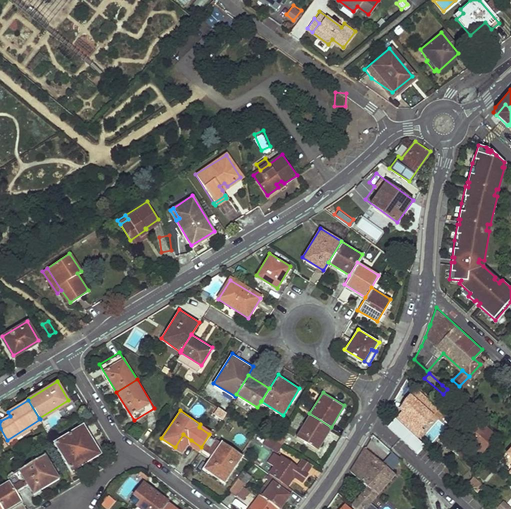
[(296,436),(318,449),(331,427),(309,413),(296,436)]
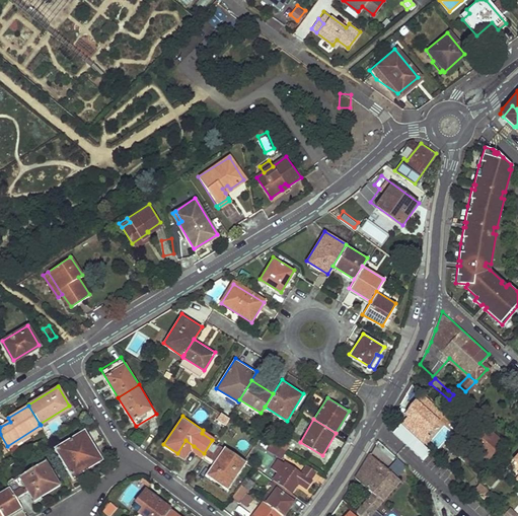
[(470,441),(486,455),(500,439),(485,426),(470,441)]
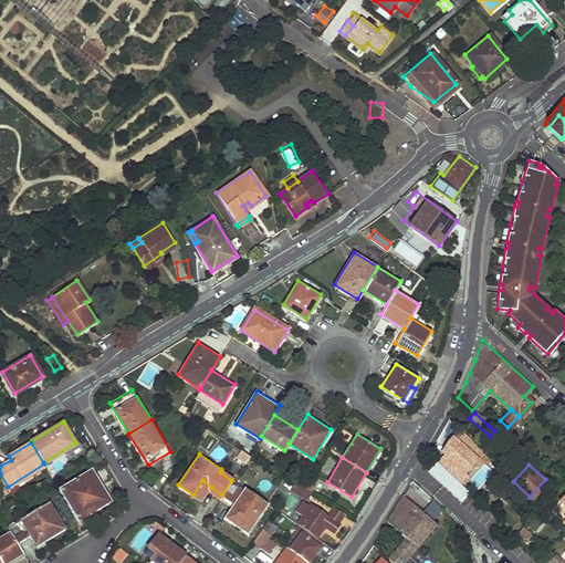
[(92,468),(61,488),(80,518),(110,500),(92,468)]
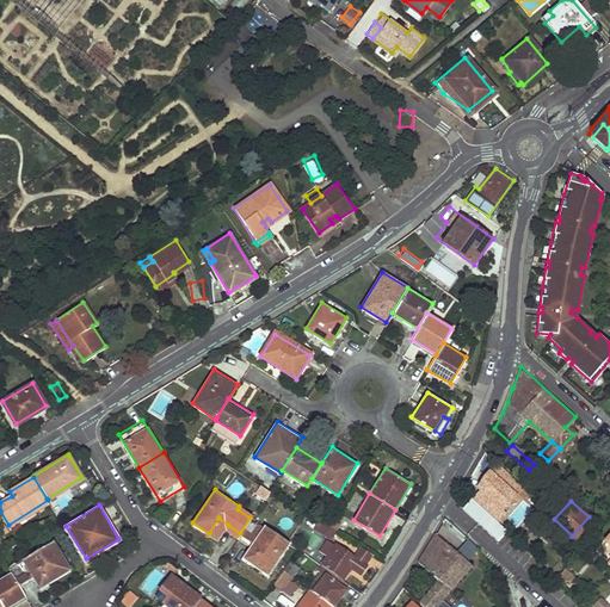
[(326,512),(322,519),(322,520),(324,521),(328,524),(333,516),(326,512)]
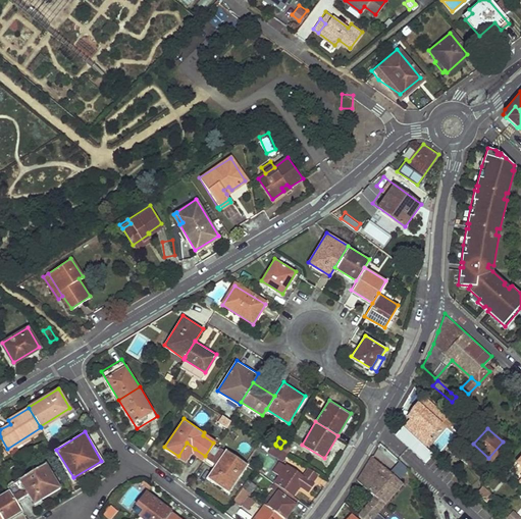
[(292,445),(284,442),(280,448),(288,452),(292,445)]
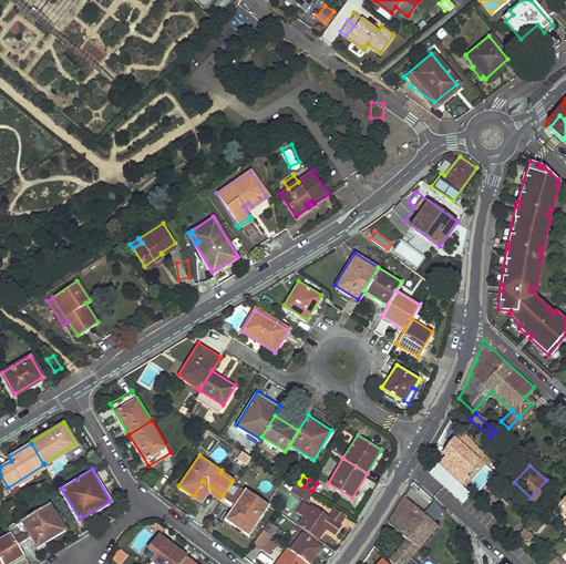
[(203,481),(194,495),(202,501),(212,488),(203,481)]
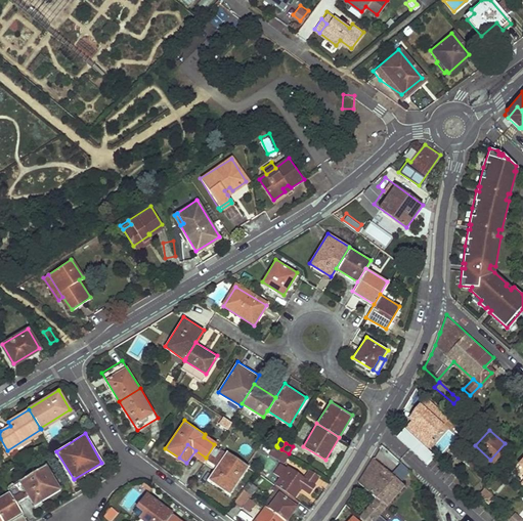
[(226,452),(214,444),(206,458),(217,466),(224,470),(216,483),(229,492),(249,465),(227,450),(226,452)]
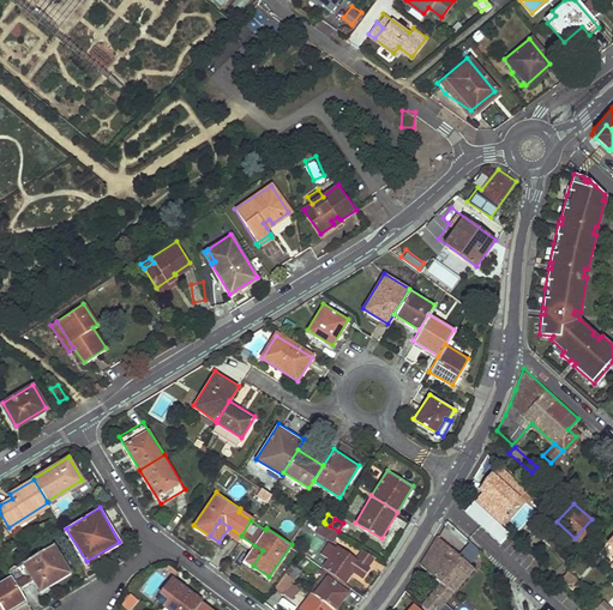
[(330,526),(325,524),(320,531),(334,541),(340,532),(338,531),(330,526)]
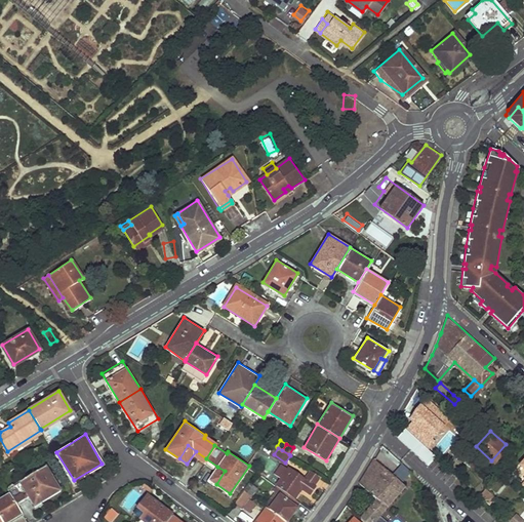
[(358,481),(376,496),(359,516),(365,521),(373,521),(404,484),(373,456),(358,481)]
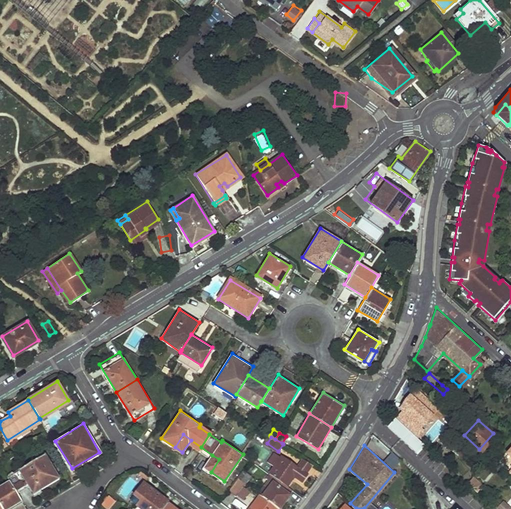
[(59,476),(45,452),(7,475),(9,479),(16,490),(28,482),(35,478),(41,487),(59,476)]
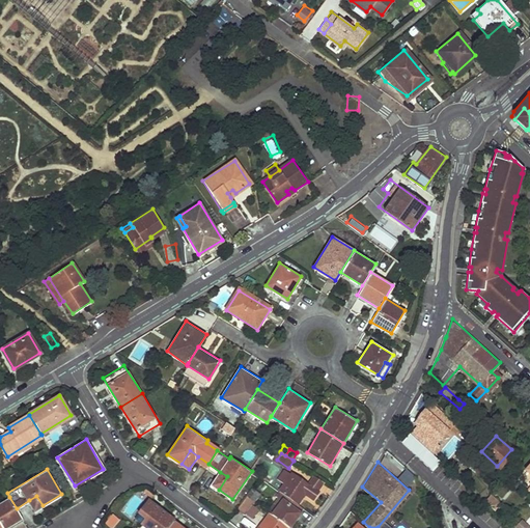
[(309,482),(293,471),(280,490),(299,502),(306,493),(313,498),(319,490),(318,490),(309,482)]
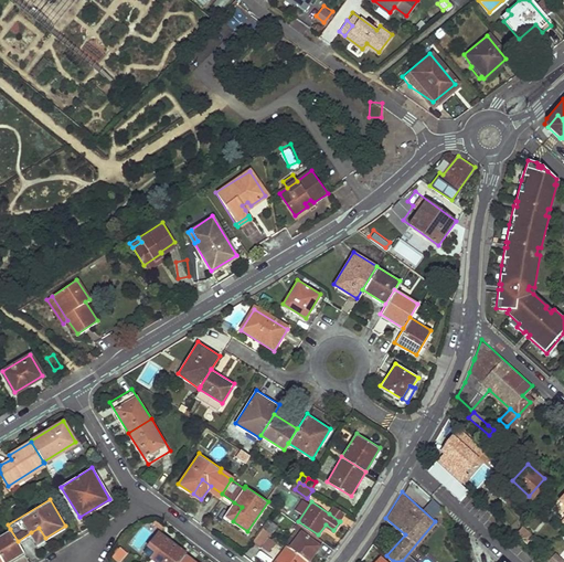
[(234,502),(225,516),(233,521),(242,507),(234,502)]
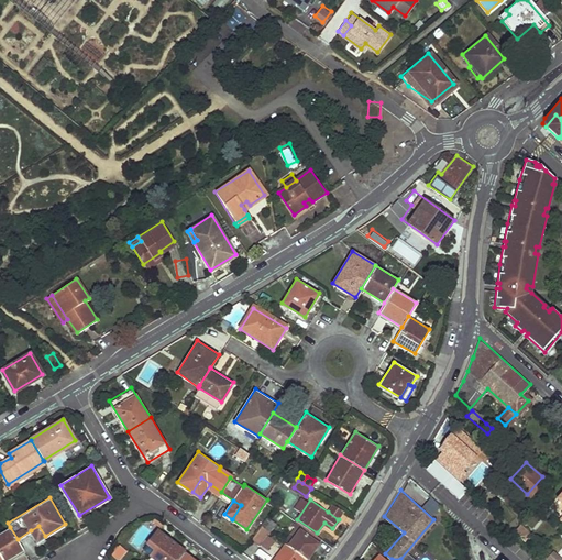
[(334,503),(328,512),(338,519),(344,509),(334,503)]
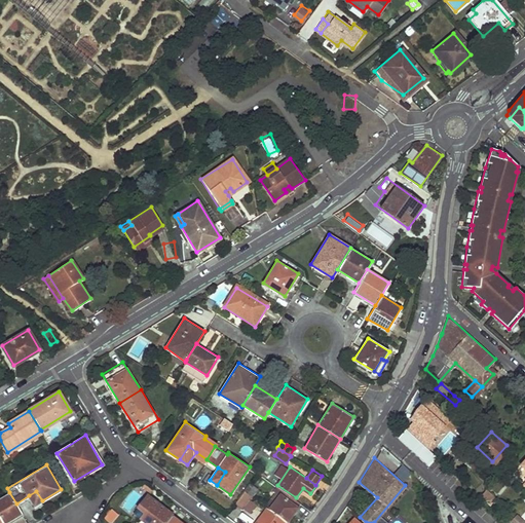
[(257,487),(251,482),(245,489),(252,494),(257,487)]
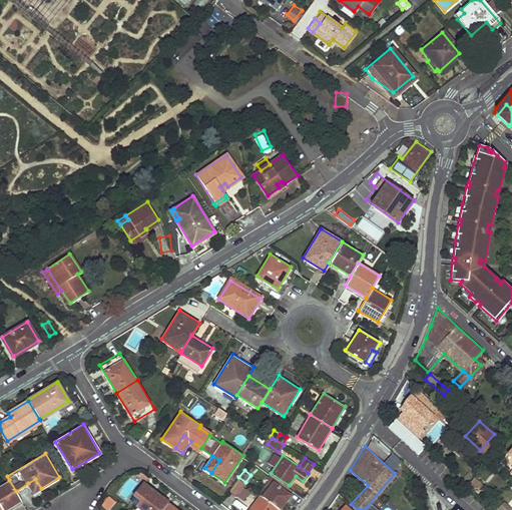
[(271,473),(270,472),(266,477),(268,479),(258,492),(261,494),(264,496),(280,508),(290,495),(289,493),(293,489),(289,485),(271,473)]
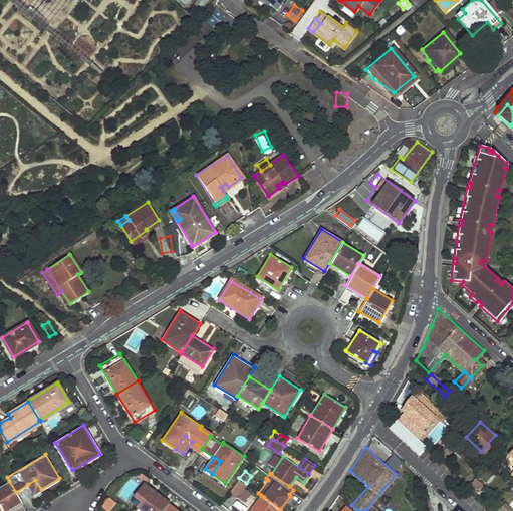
[(481,483),(473,476),(467,482),(475,490),(481,483)]
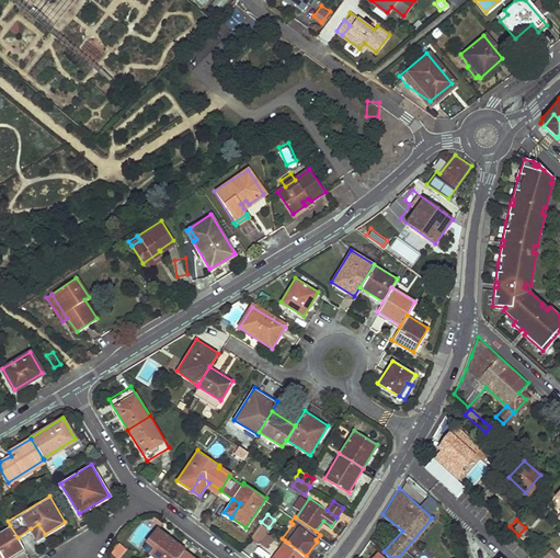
[(269,527),(261,522),(251,535),(259,542),(265,532),(269,527)]
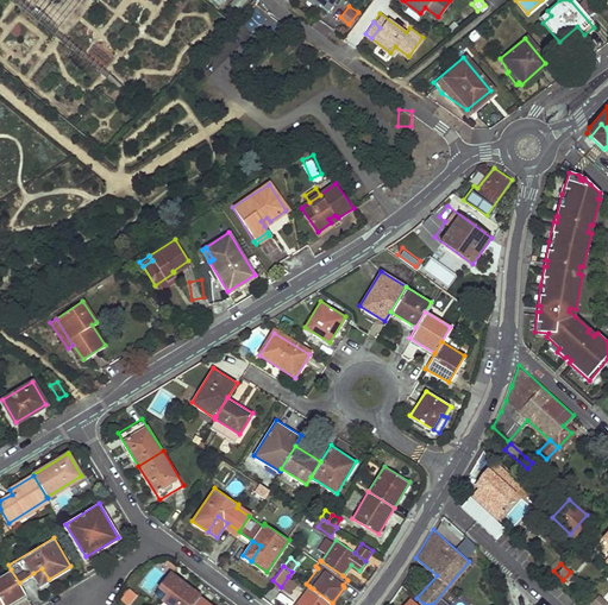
[(33,573),(41,584),(49,579),(42,568),(33,573)]
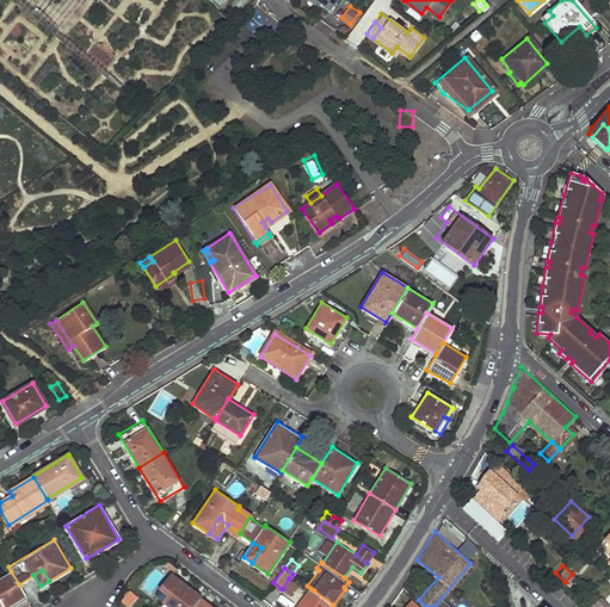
[(19,584),(11,571),(0,577),(0,606),(2,606),(25,595),(19,584)]
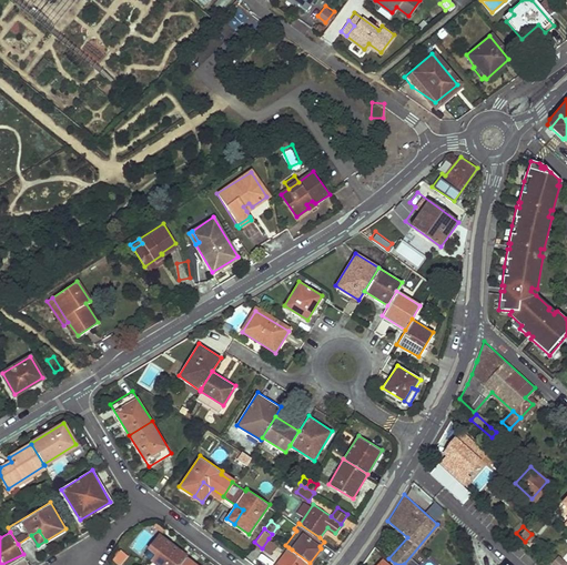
[(536,538),(532,534),(525,542),(530,546),(536,538)]
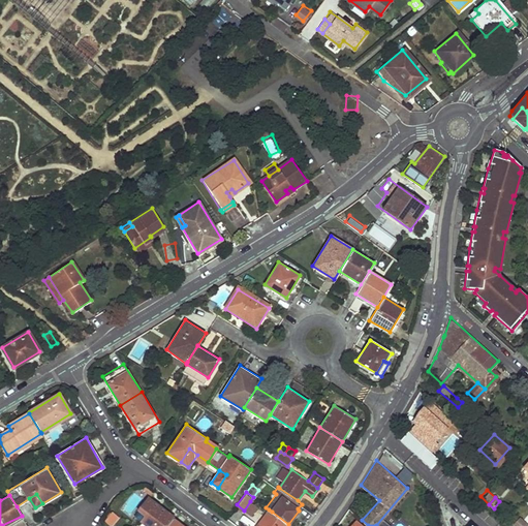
[(149,498),(134,516),(147,525),(166,525),(172,521),(174,517),(149,498)]
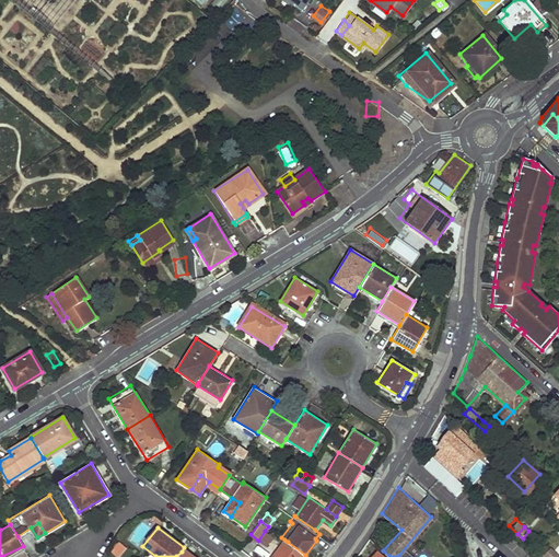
[(265,531),(258,541),(265,545),(272,536),(265,531)]
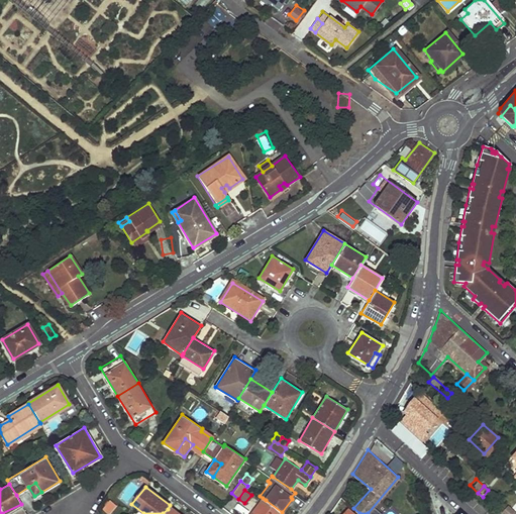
[(329,510),(333,513),(343,501),(338,496),(329,510)]
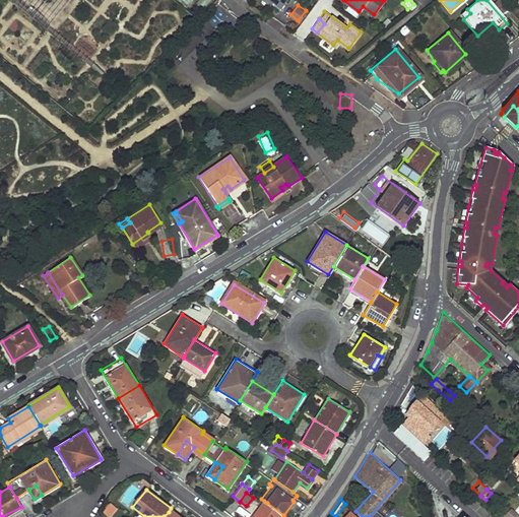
[(109,500),(103,510),(111,515),(118,505),(109,500)]
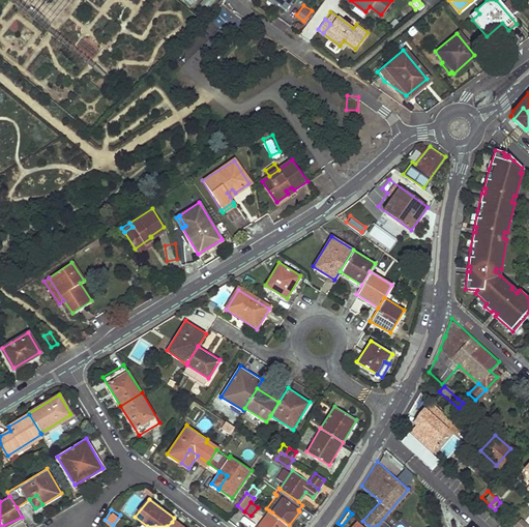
[(287,526),(289,525),(272,513),(269,510),(257,526),(287,526)]
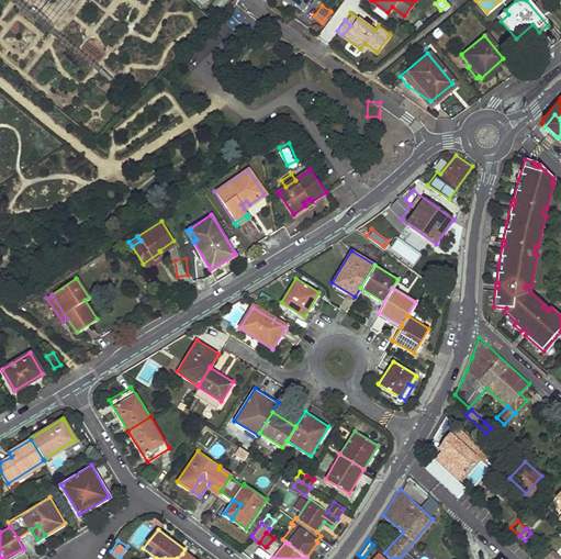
[(560,558),(549,548),(543,554),(549,558),(560,558)]
